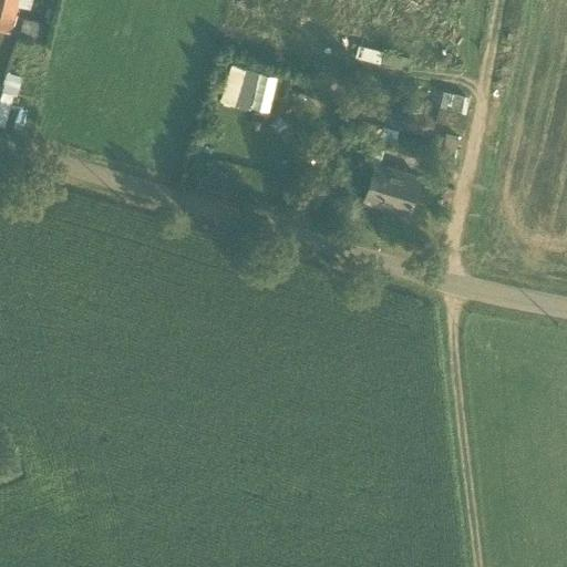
[(0,0),(0,33),(9,35),(18,0),(0,0)]
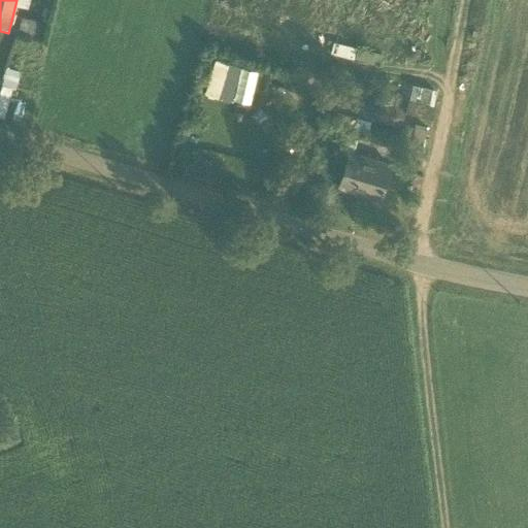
[(21,20),(17,34),(41,40),(44,25),(21,20)]
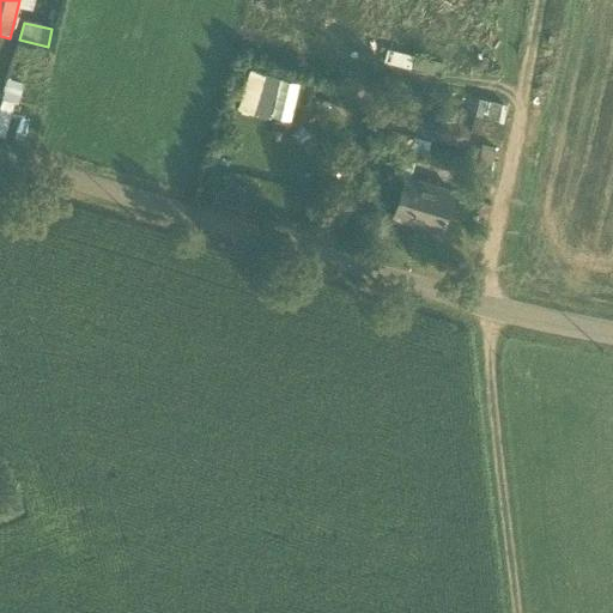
[(439,78),(442,65),(414,58),(414,59),(386,52),(382,65),(411,72),(411,71),(439,78)]
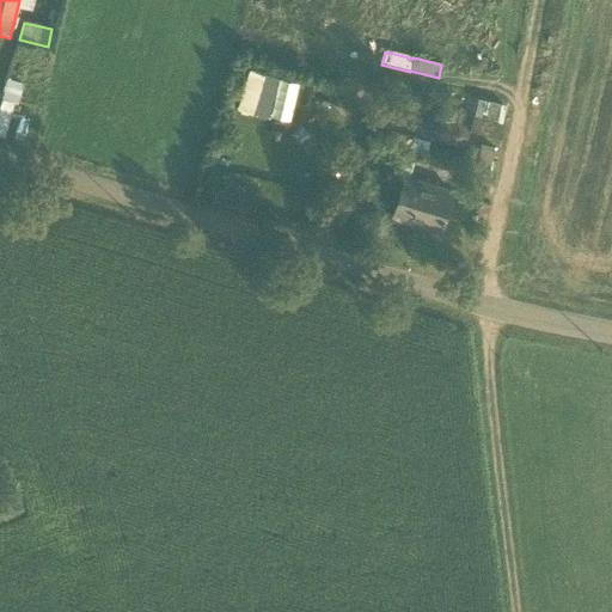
[(234,110),(264,118),(275,75),(245,68),(234,110)]
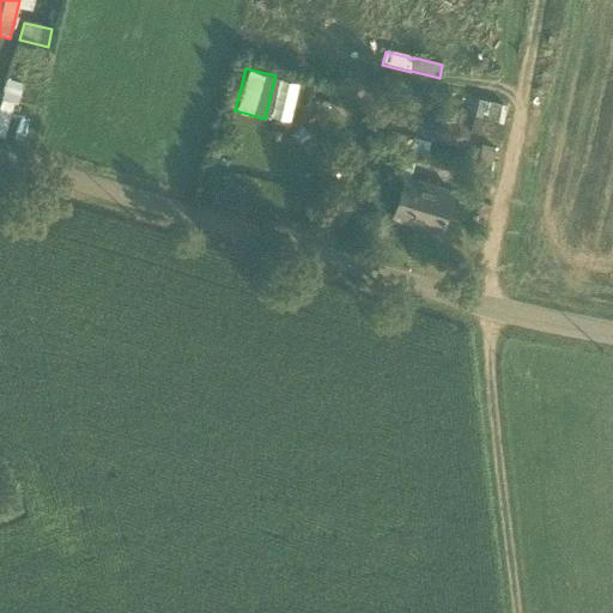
[(19,91),(22,85),(6,80),(2,91),(4,92),(0,101),(1,102),(0,104),(0,139),(2,140),(4,140),(14,105),(17,105),(20,92),(19,91)]
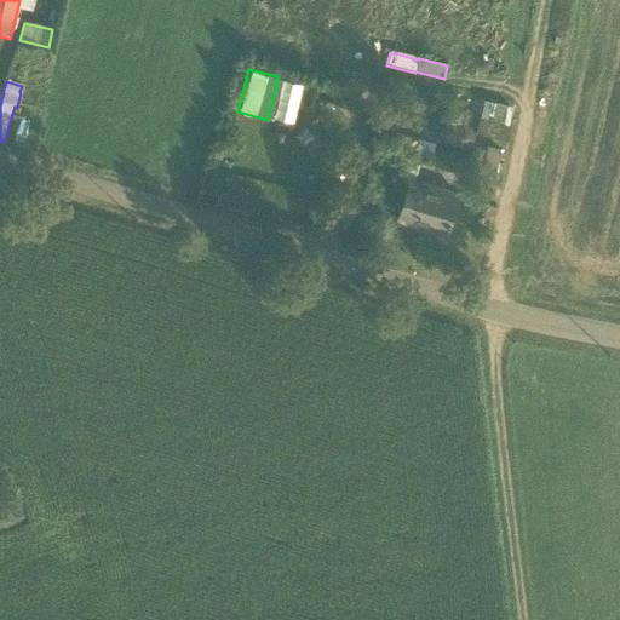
[(403,91),(392,130),(420,136),(419,138),(470,151),(475,133),(505,141),(509,124),(451,109),(447,122),(442,121),(446,102),(403,91)]
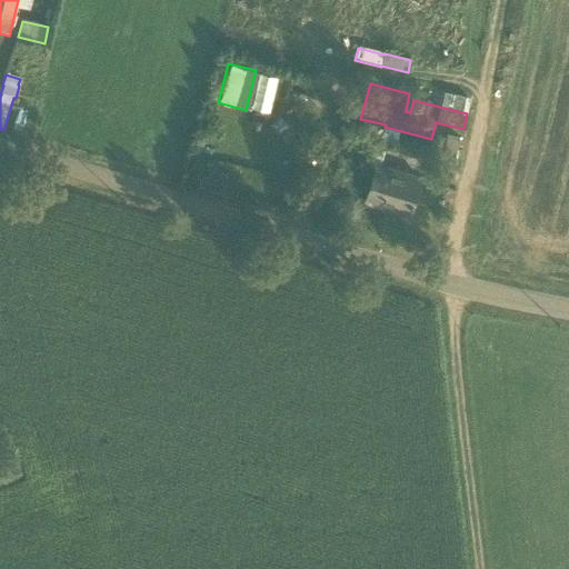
[(470,99),(429,91),(426,103),(467,113),(470,99)]
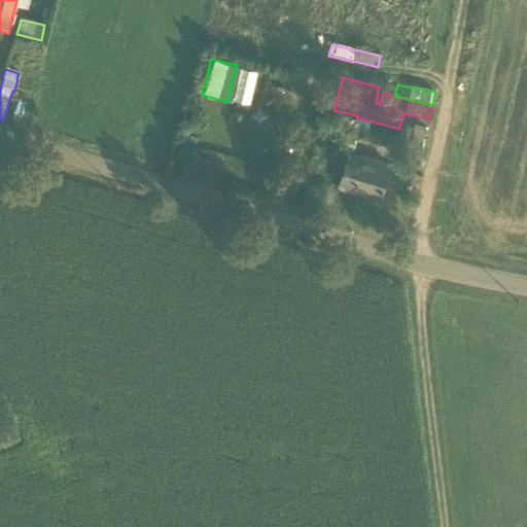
[(419,153),(424,130),(413,127),(410,138),(367,129),(369,123),(356,118),(356,117),(356,116),(339,112),(338,112),(335,129),(341,131),(341,132),(351,133),(408,147),(407,151),(419,153)]
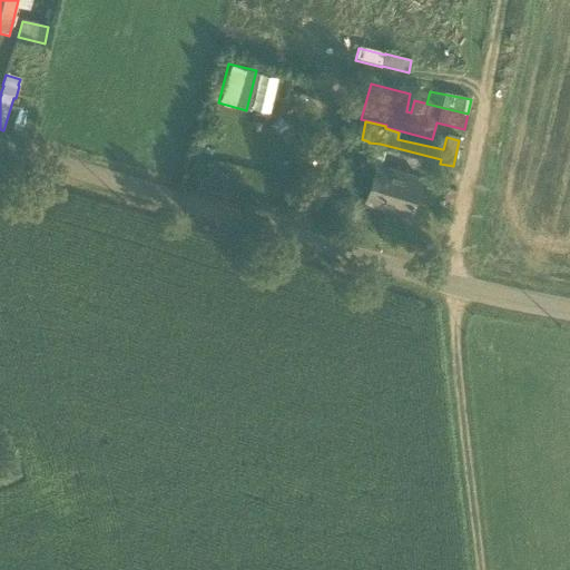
[(384,151),(374,148),(359,199),(409,216),(421,177),(381,165),(384,151)]
